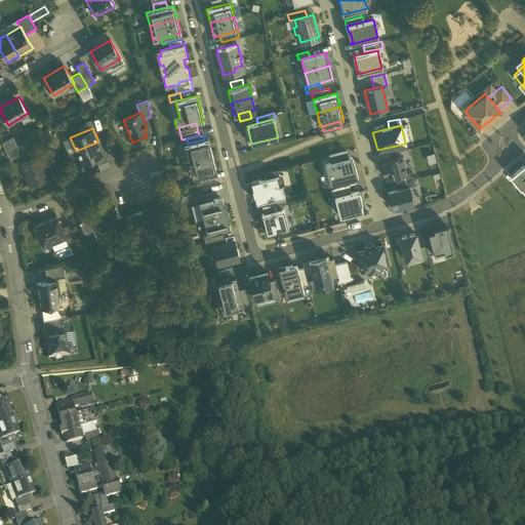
[(12,137),(2,144),(6,151),(16,146),(12,137)]
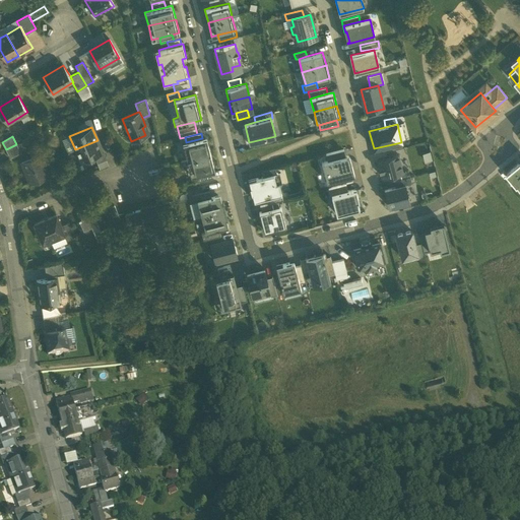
[(202,138),(186,142),(188,149),(184,150),(187,159),(208,154),(210,153),(209,148),(208,148),(205,138),(202,138)]
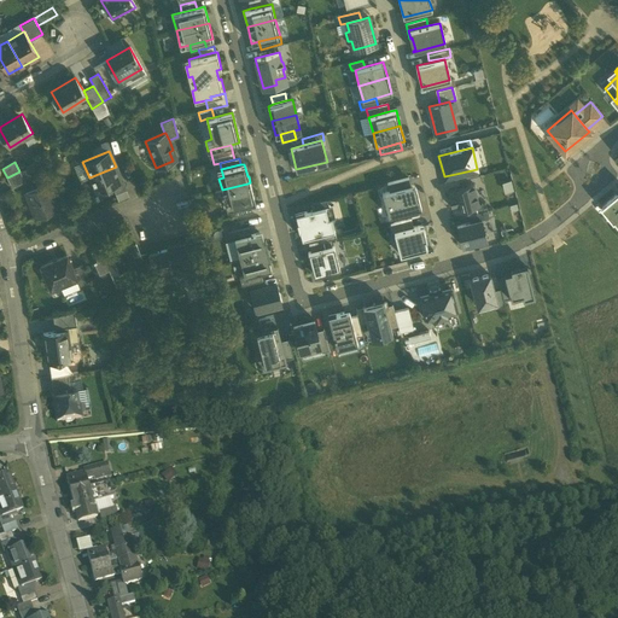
[(116,167),(89,178),(95,193),(122,182),(116,167)]
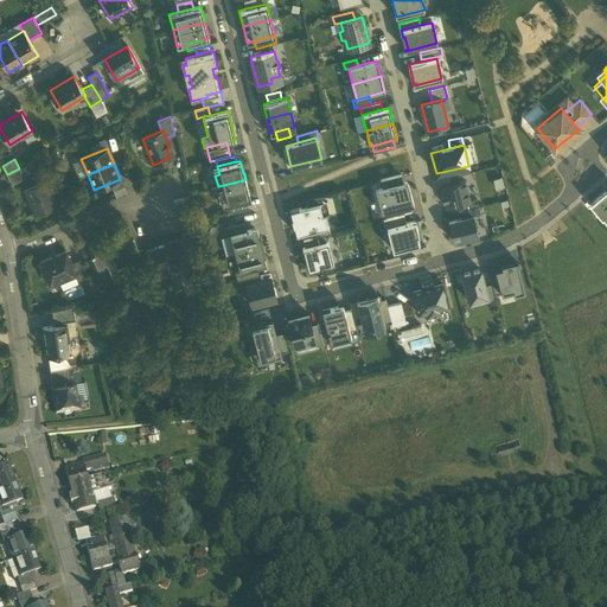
[(470,172),(468,166),(453,170),(454,176),(470,172)]
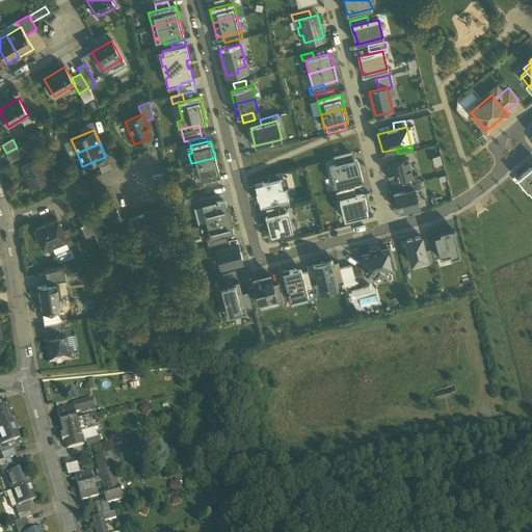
[(17,148),(6,153),(10,161),(21,156),(17,148)]
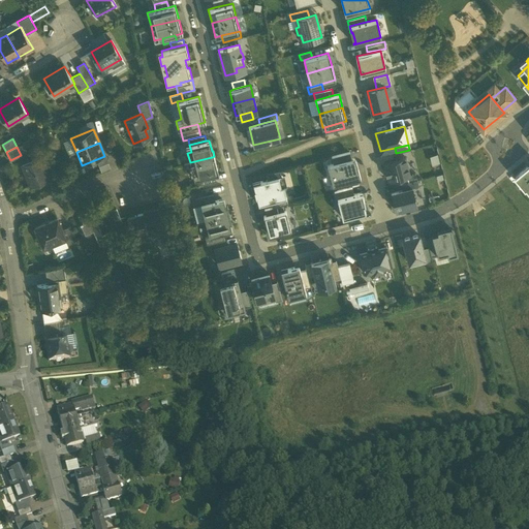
[(349,150),(332,155),(334,163),(351,158),(349,150)]
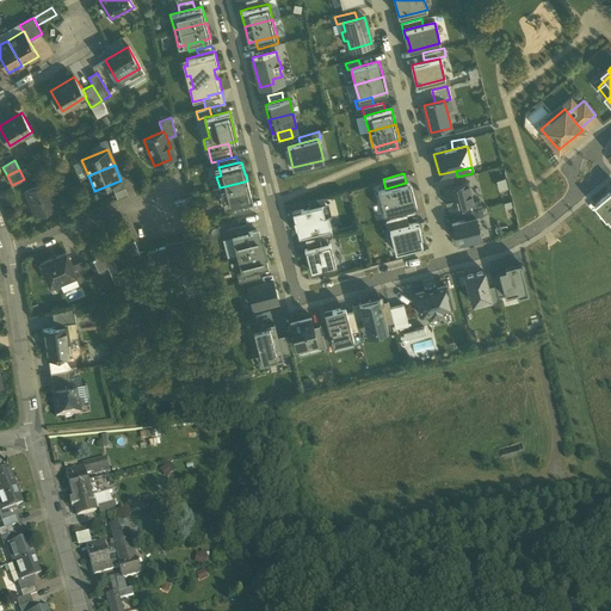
[(251,201),(248,187),(247,180),(245,181),(220,187),(222,199),(227,198),(228,207),(232,205),(248,201),(251,201)]
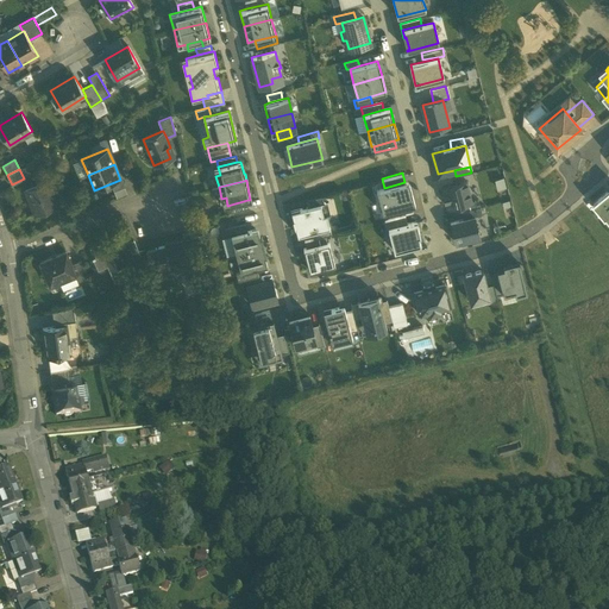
[(48,181),(25,190),(35,214),(57,206),(48,181)]
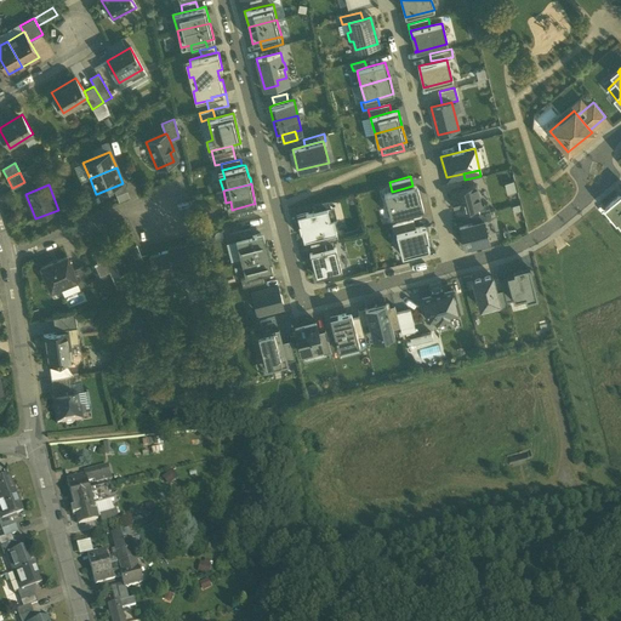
[(480,205),(476,184),(450,191),(456,211),(463,210),(480,205)]
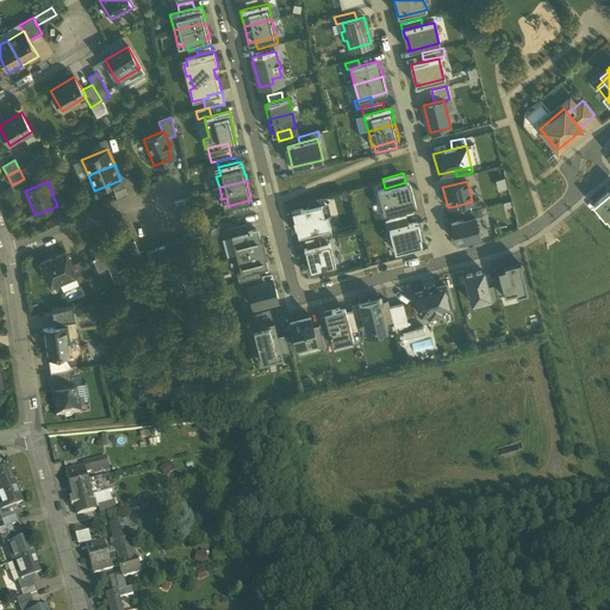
[(385,188),(378,190),(384,213),(415,206),(409,182),(405,182),(385,188)]
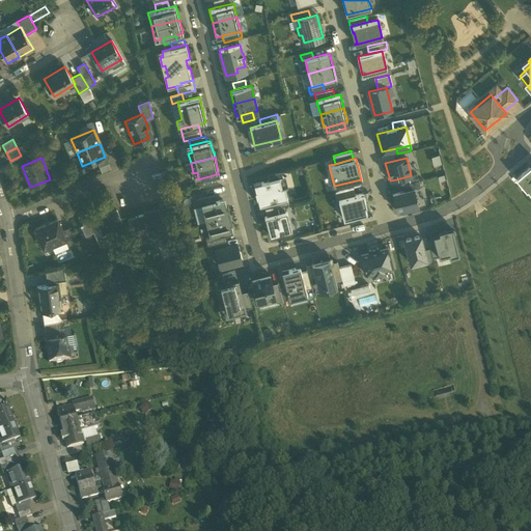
[(530,165),(518,177),(528,190),(529,189),(530,191),(530,165)]
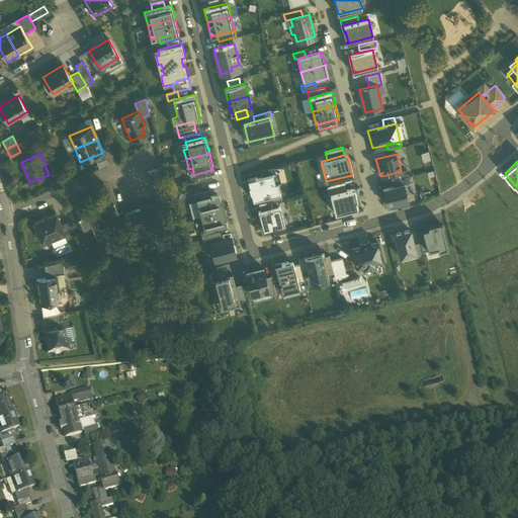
[(260,170),(261,176),(275,172),(274,167),(260,170)]
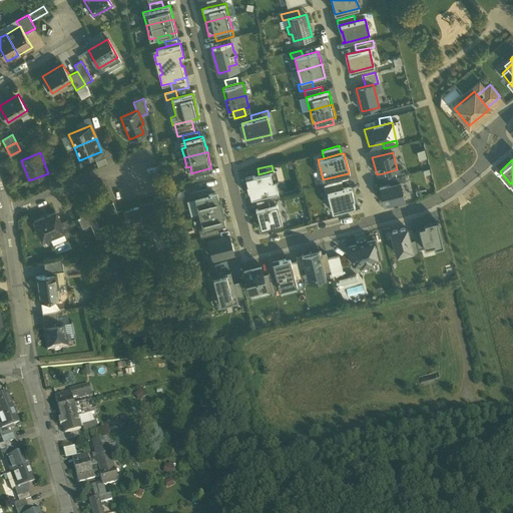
[(208,168),(194,172),(196,178),(209,174),(208,168)]
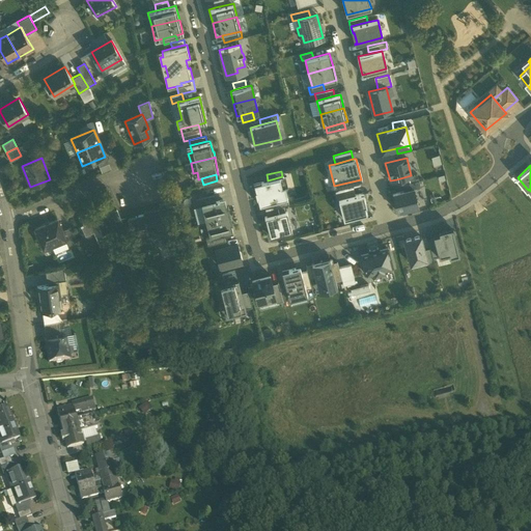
[(411,175),(396,179),(398,186),(401,185),(416,182),(414,174),(411,175)]
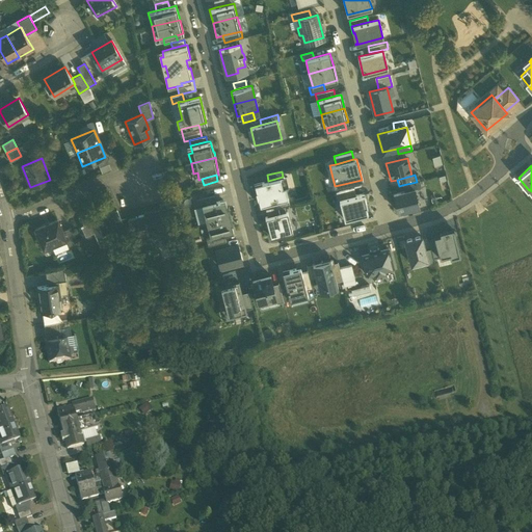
[(288,198),(283,177),(268,181),(255,184),(260,206),(272,203),(288,198)]
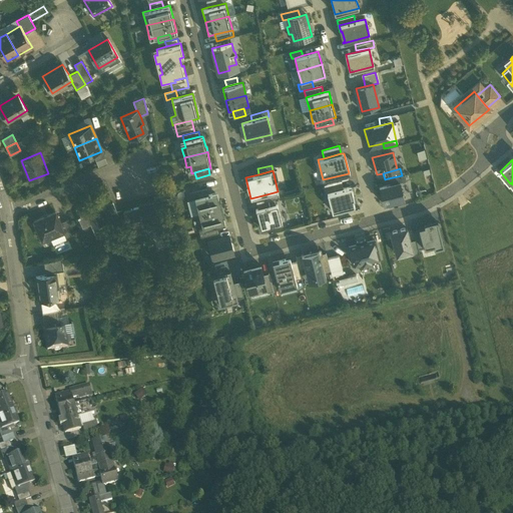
[(402,175),(388,178),(390,184),(400,182),(406,180),(405,174),(402,175)]
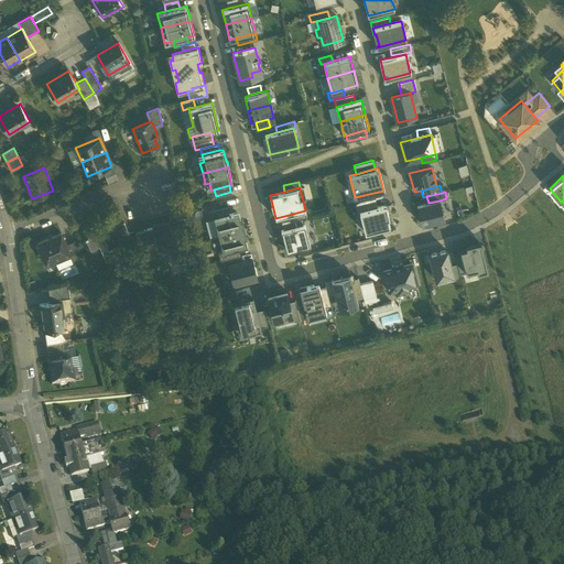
[(357,205),(359,212),(377,206),(376,199),(357,205)]
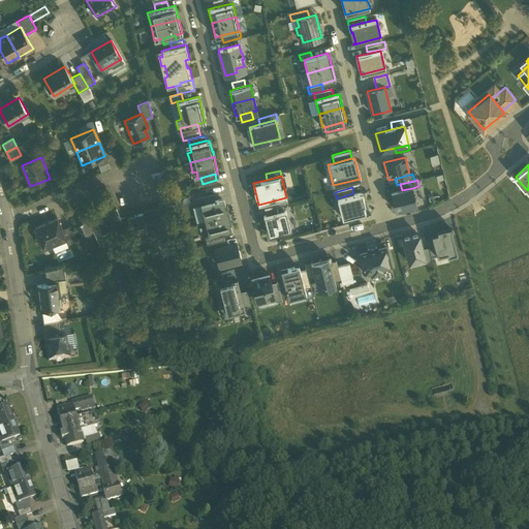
[(416,205),(412,188),(402,190),(391,193),(395,210),(416,205)]
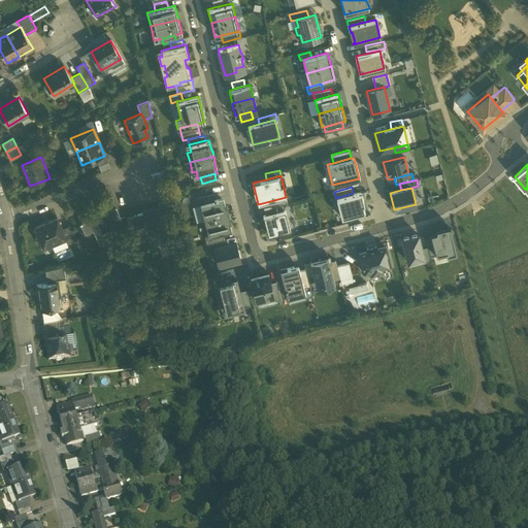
[(353,193),(336,198),(341,219),(366,211),(361,191),(353,193)]
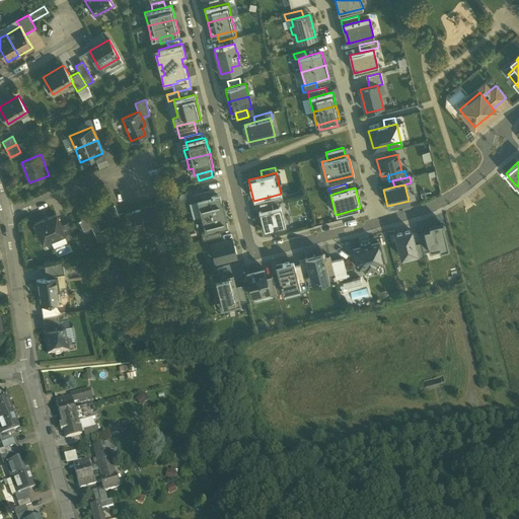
[(211,197),(209,191),(191,195),(193,202),(197,201),(211,197)]
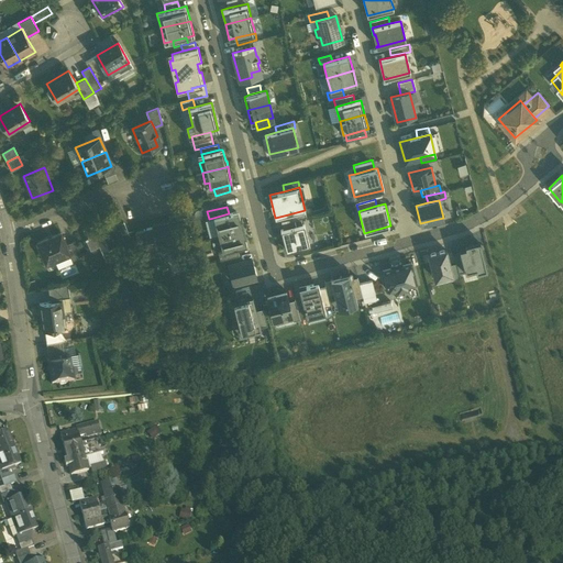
[(305,210),(288,214),(289,221),(300,218),(306,217),(305,210)]
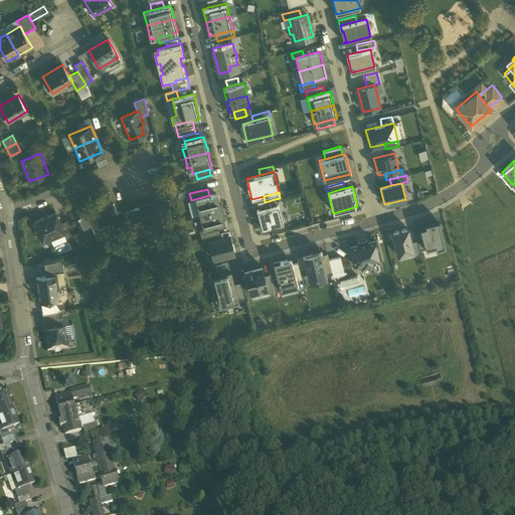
[(195,199),(199,214),(223,208),(219,193),(209,195),(195,199)]
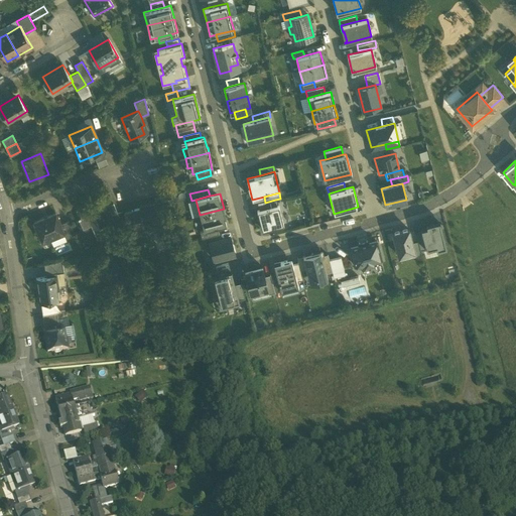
[(265,203),(258,204),(259,210),(277,206),(275,200),(265,203)]
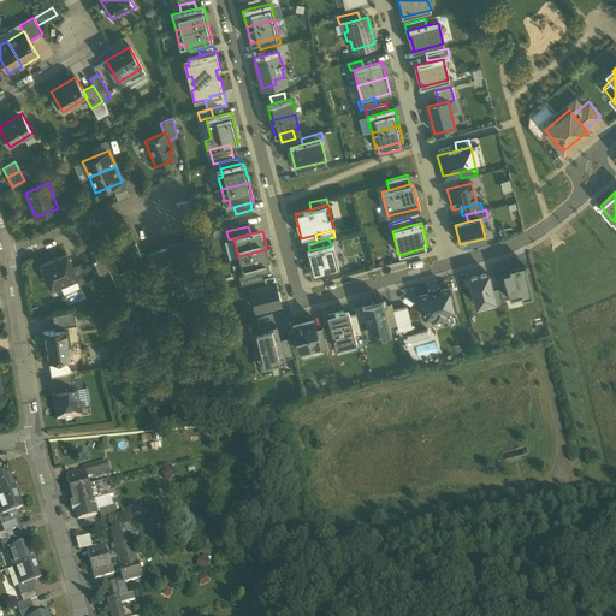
[(135,243),(120,249),(125,261),(129,260),(141,255),(135,243)]
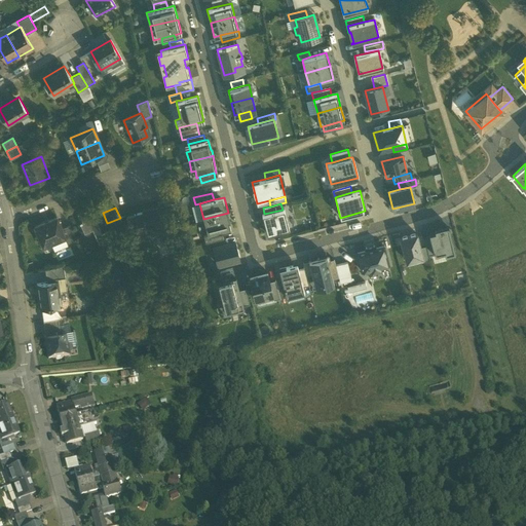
[(88,217),(86,211),(78,214),(80,220),(79,221),(84,231),(92,227),(95,233),(109,227),(107,223),(103,213),(101,209),(94,212),(95,214),(88,217)]
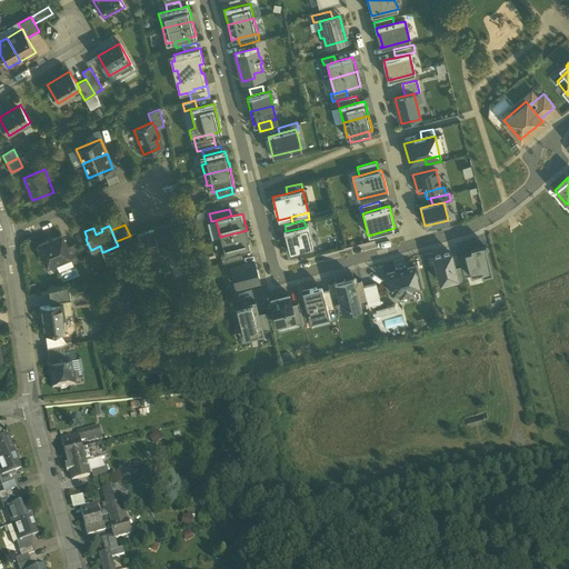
[(171,226),(145,231),(149,250),(168,246),(169,248),(176,247),(171,226)]
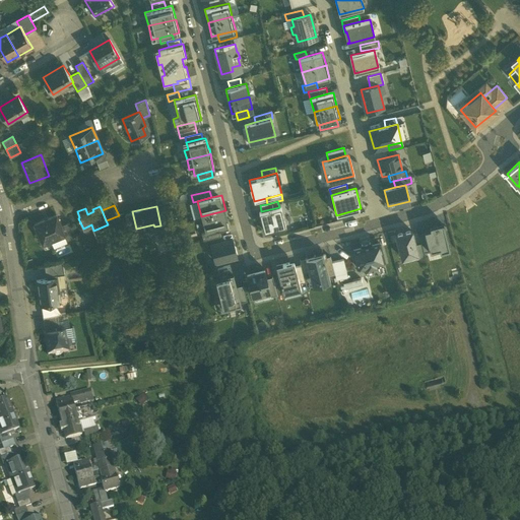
[(261,211),(259,212),(261,219),(265,232),(285,226),(280,206),(279,207),(261,211)]
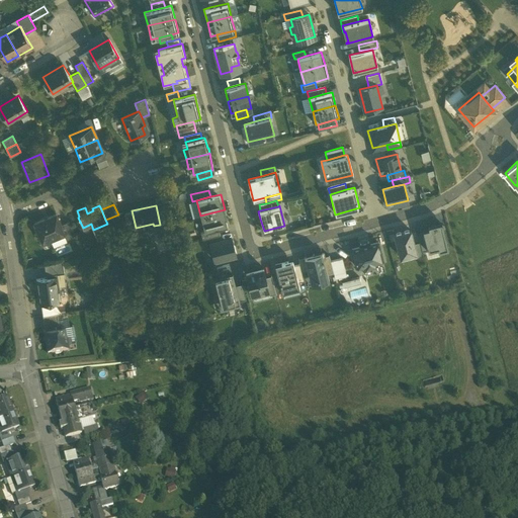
[(200,216),(204,232),(219,228),(229,226),(225,209),(200,216)]
